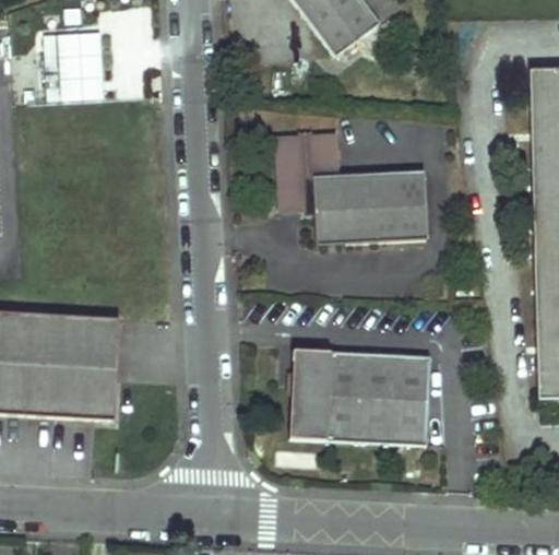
[(293,0),(335,57),(403,7),(397,0),(293,0)]
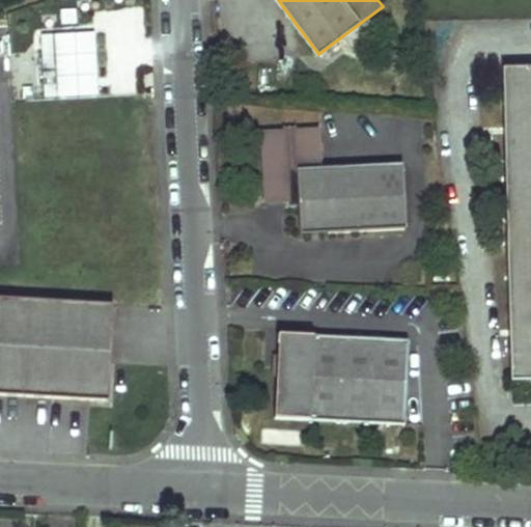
[(92,30),(38,31),(40,93),(94,91),(92,30)]
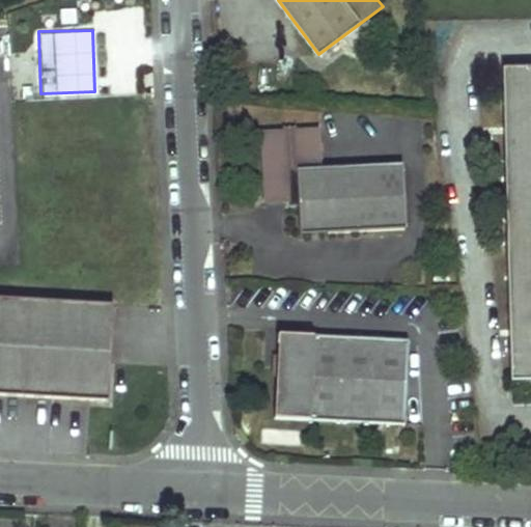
[(530,64),(503,65),(511,378),(530,377),(530,64)]
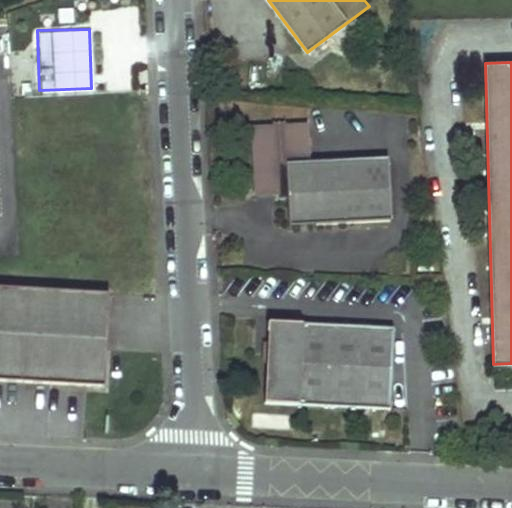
[(305,122),(255,126),(258,183),(276,183),(276,180),(287,179),(288,194),(290,224),(391,219),(387,154),(306,159),(305,122)]
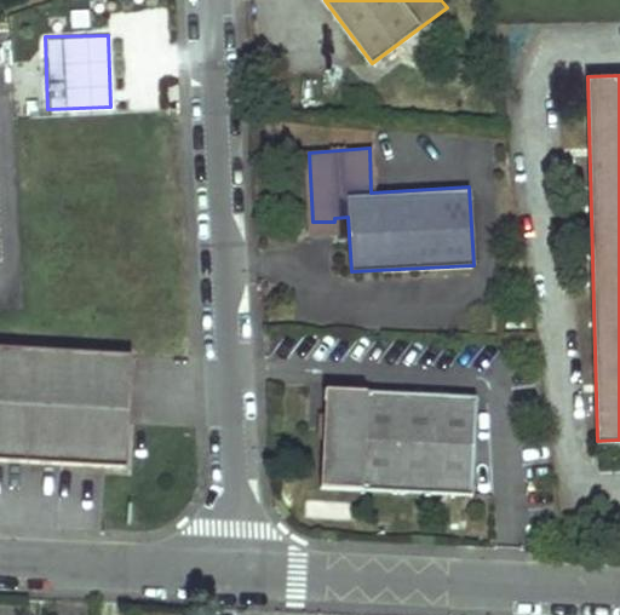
[(349,235),(348,217),(334,218),(334,222),(336,235),(349,235)]
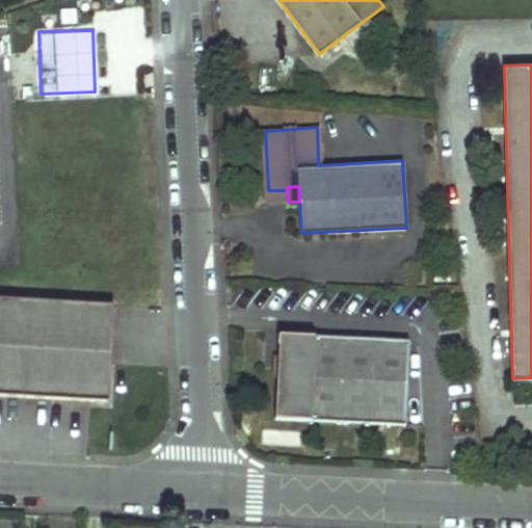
[(115,304),(0,295),(0,391),(109,398),(115,304)]
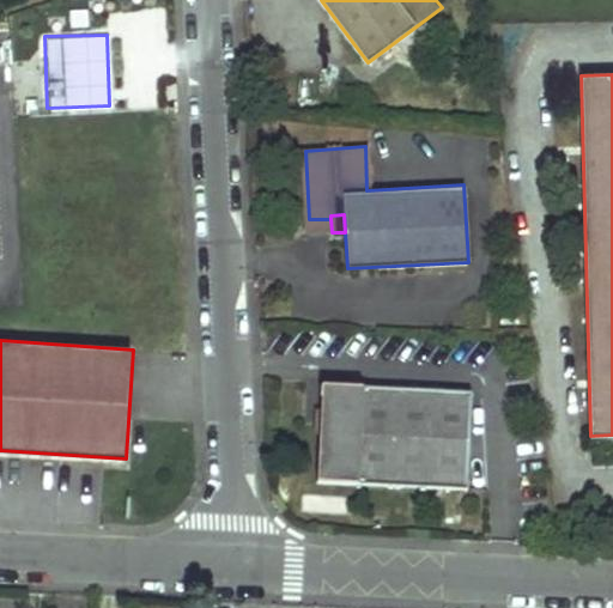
[(473,389),(322,382),(317,480),(467,487),(473,389)]
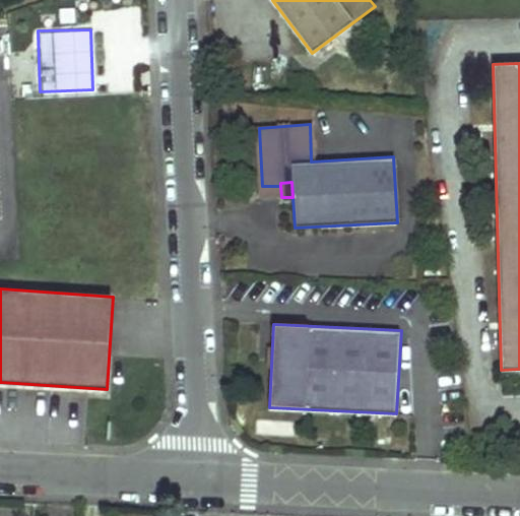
All buildings are outlined.
